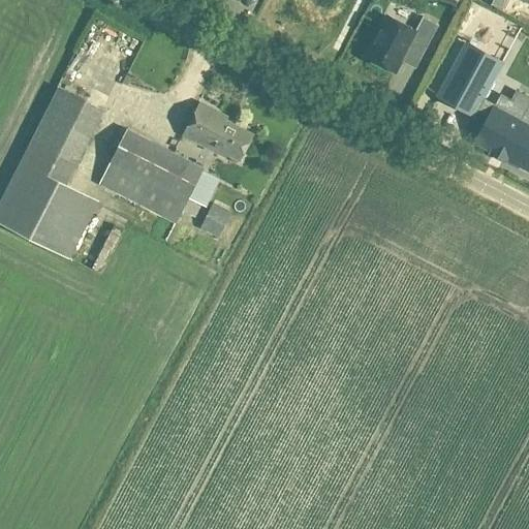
[(387,17),(366,57),(396,72),(411,42),(426,51),(439,25),(423,17),(415,31),(387,17)]
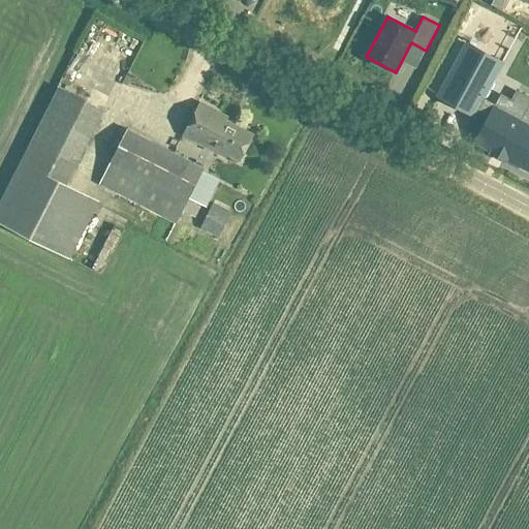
[(102,59),(126,70),(137,45),(114,34),(102,59)]
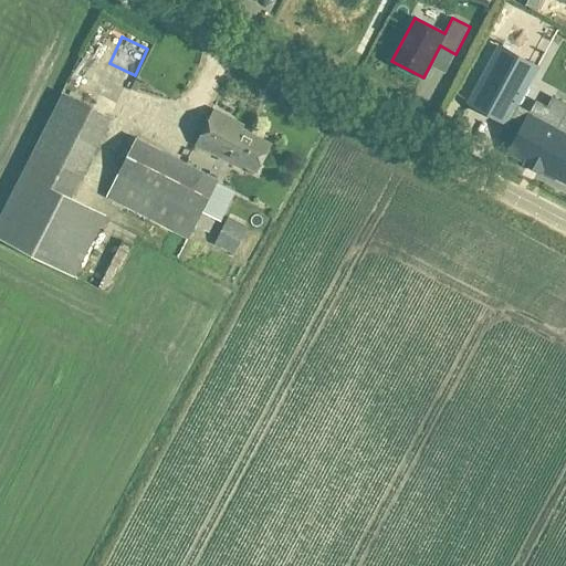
[(545,104),(565,109),(565,70),(555,67),(545,104)]
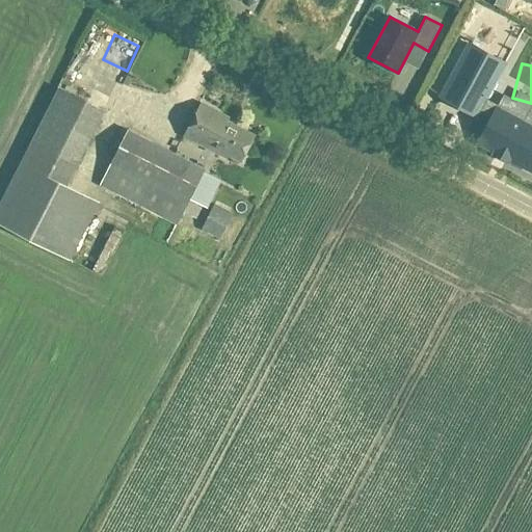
[(65,185),(75,166),(103,111),(59,87),(0,202),(0,222),(58,254),(87,196),(65,185)]
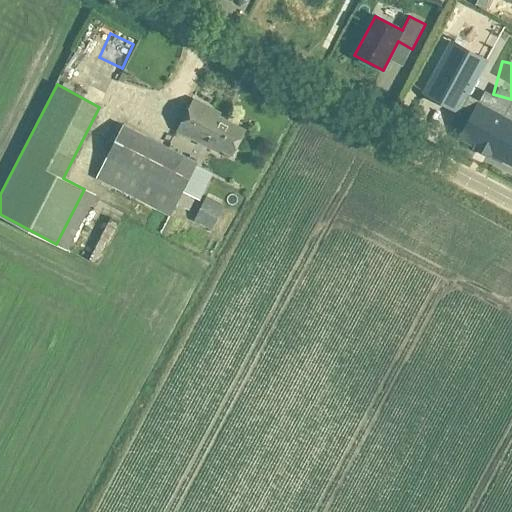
[(220,151),(231,157),(245,131),(218,117),(220,113),(195,100),(178,132),(218,153),(220,151)]
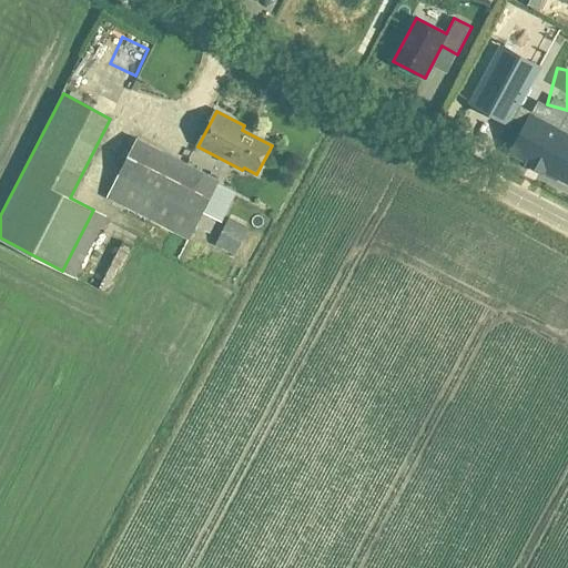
[(513,154),(566,183),(567,179),(567,134),(533,117),(513,154)]
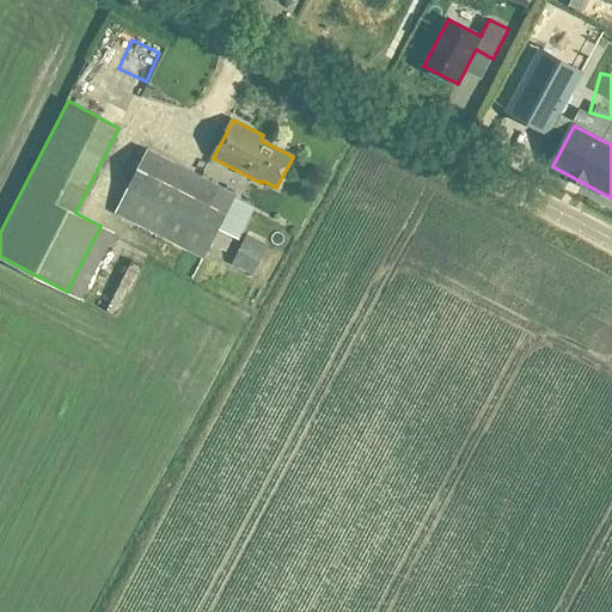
[(202,257),(209,243),(227,252),(236,236),(238,237),(254,207),(233,197),(234,195),(141,146),(130,166),(136,170),(115,212),(202,257)]
